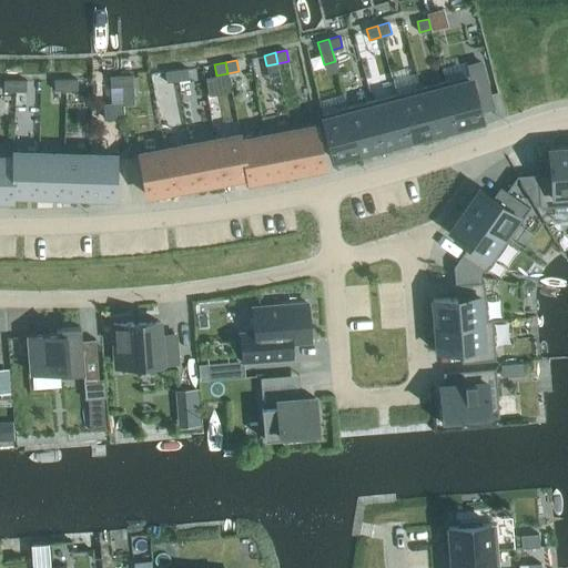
[(476,98),(490,94),(484,67),(468,71),(469,74),(445,81),(457,127),(482,120),(476,98)]
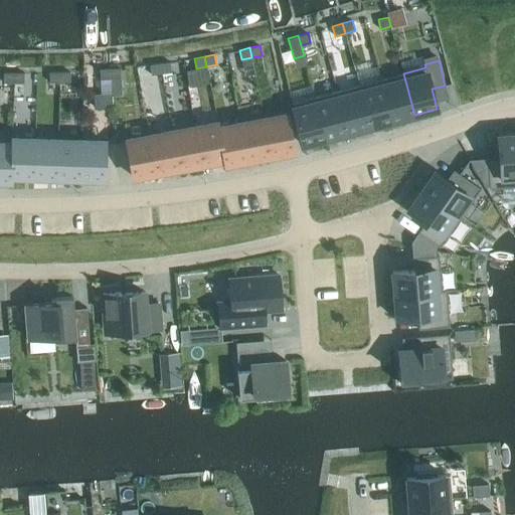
[(170,61),(160,63),(161,73),(171,71),(170,61)]
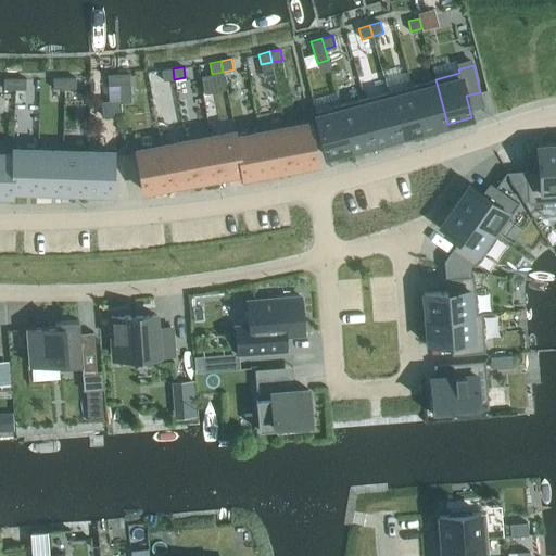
[(174,79),(173,68),(162,70),(163,80),(174,79)]
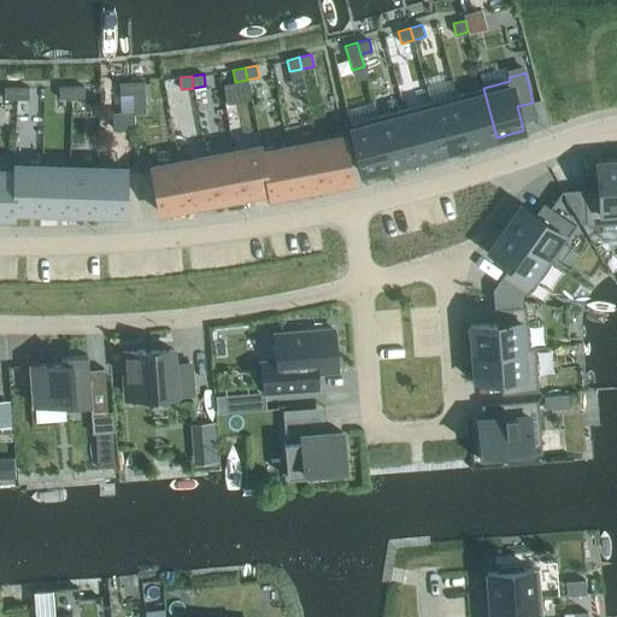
[(133,94),(131,82),(119,83),(121,95),(133,94)]
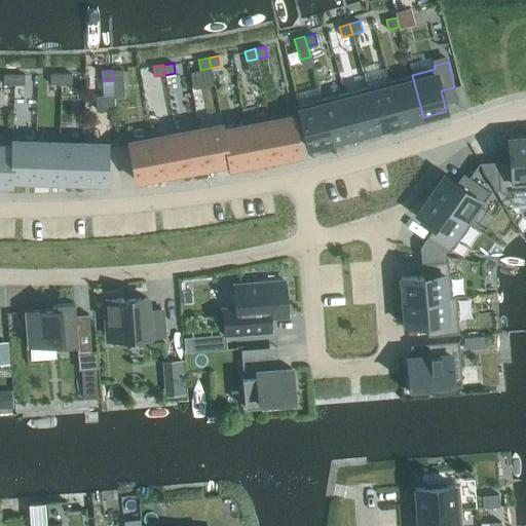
[(122,70),(112,70),(113,80),(123,80),(122,70)]
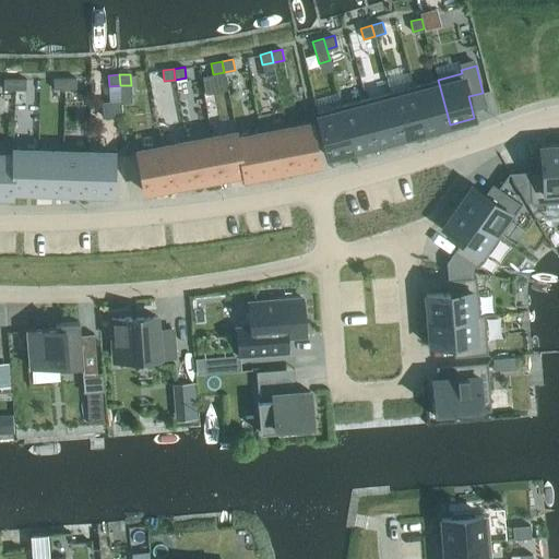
[(64,88),(64,78),(54,78),(54,90),(64,88)]
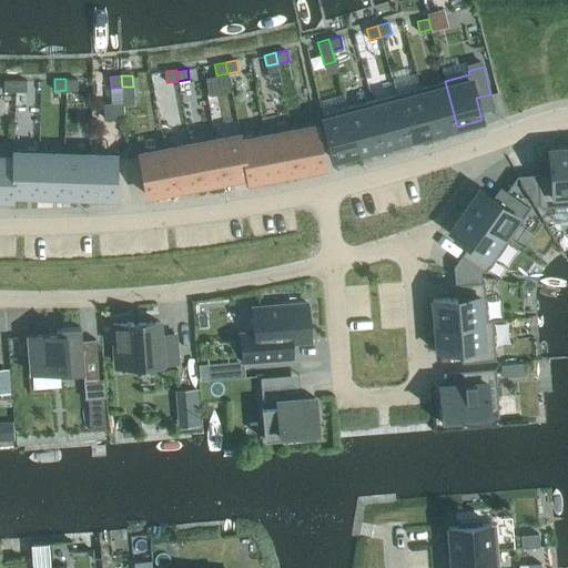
[(77,79),(66,79),(66,90),(77,90),(77,79)]
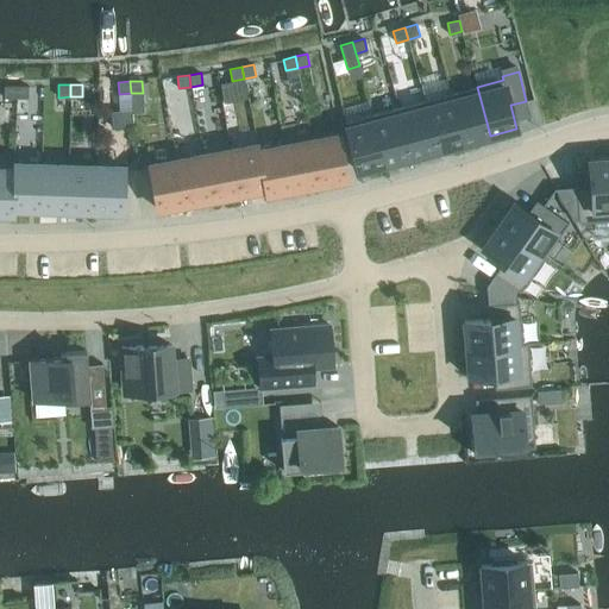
[(16,98),(16,86),(4,86),(4,98),(16,98)]
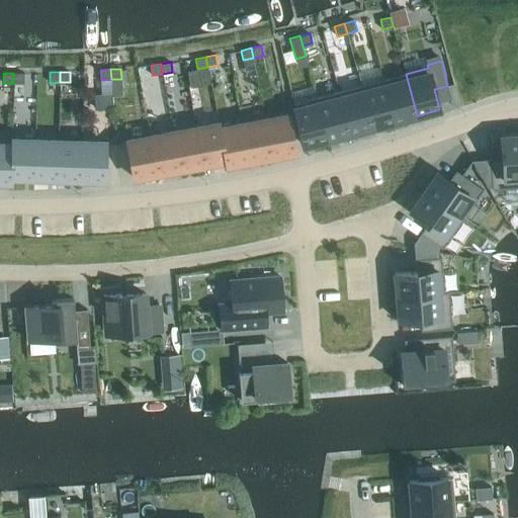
[(24,73),(13,73),(13,83),(24,83),(24,73)]
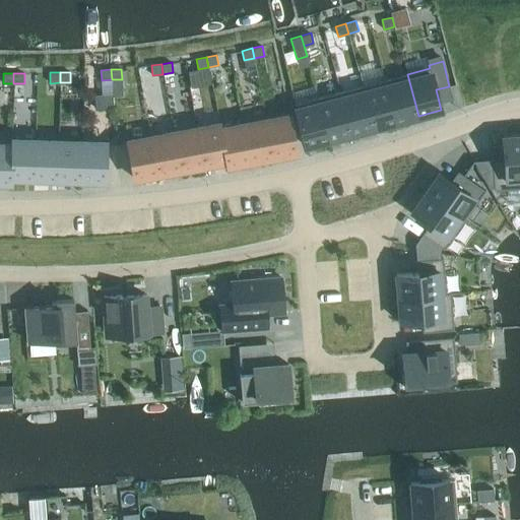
[(418,116),(407,74),(385,80),(396,122),(418,116)]
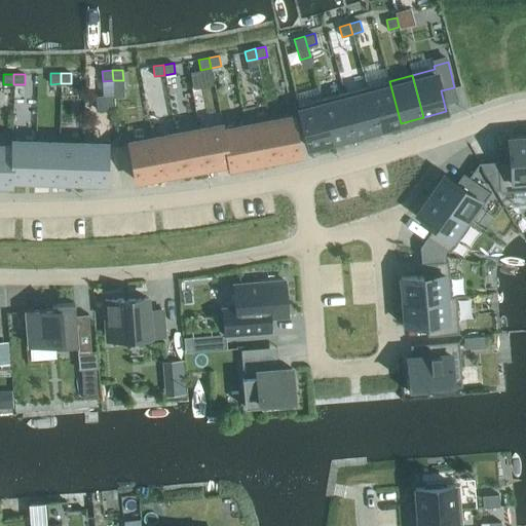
[(401,123),(389,81),(367,87),(377,129),(401,123)]
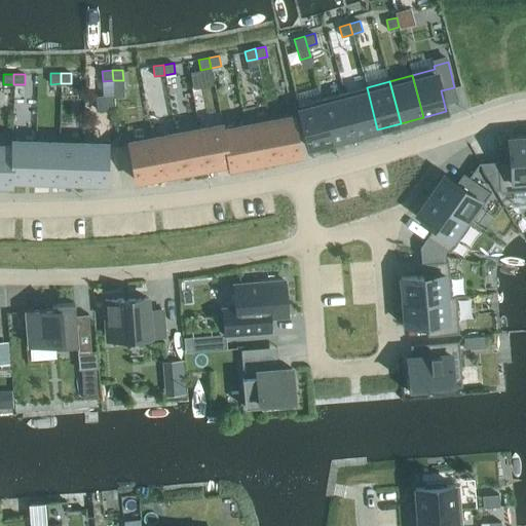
[(377,129),(367,87),(343,92),(354,136),(377,129)]
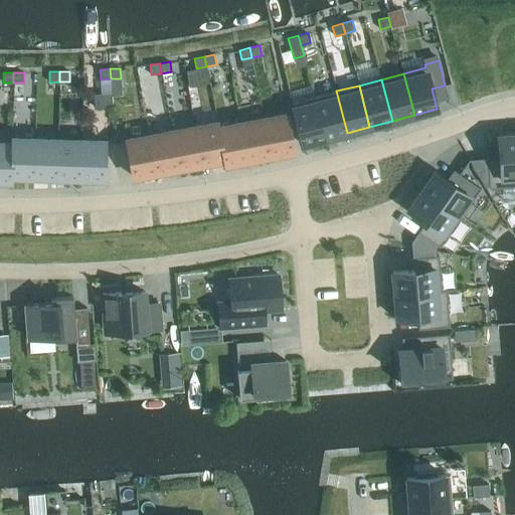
[(111,91),(93,92),(94,109),(112,108),(112,95),(111,91)]
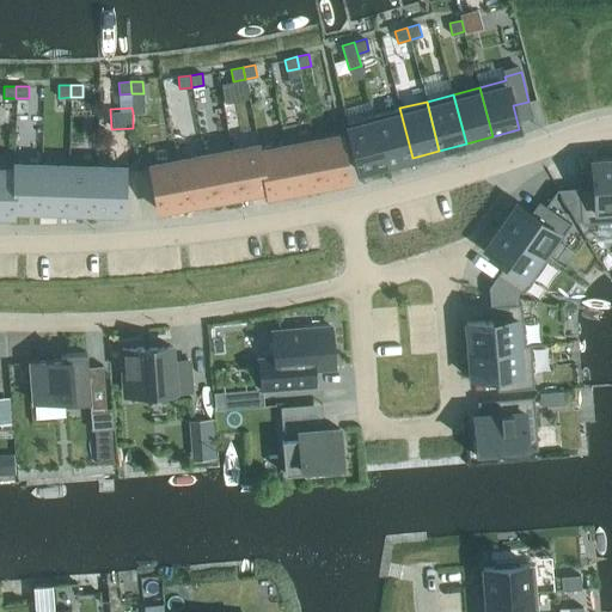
[(412,158),(399,108),(373,115),(386,165),(412,158)]
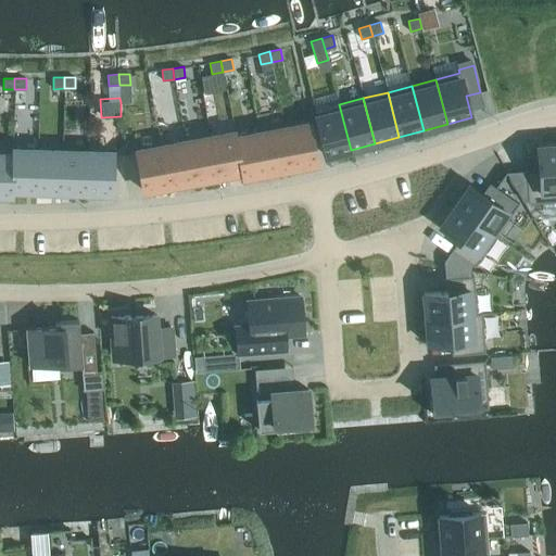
[(351,150),(339,104),(315,111),(327,156),(351,150)]
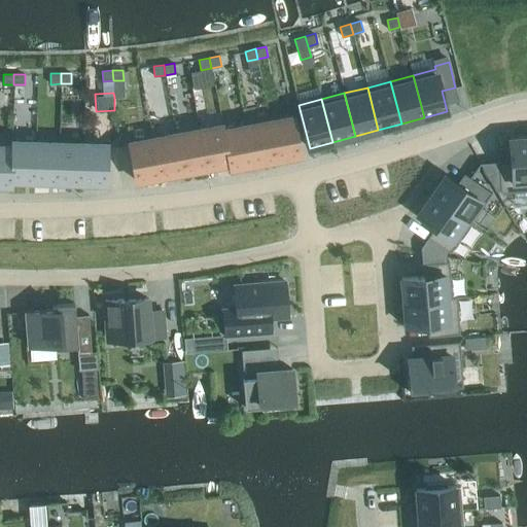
[(301,154),(293,116),(270,120),(277,159),(301,154)]
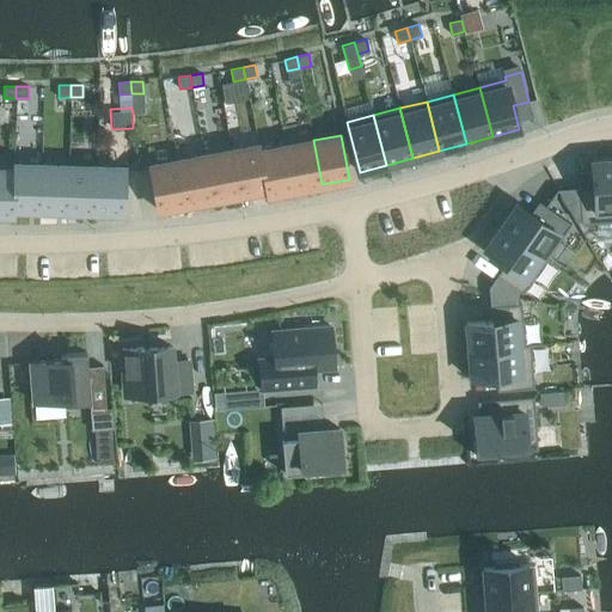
[(322,184),(313,140),(286,145),(294,190),(322,184)]
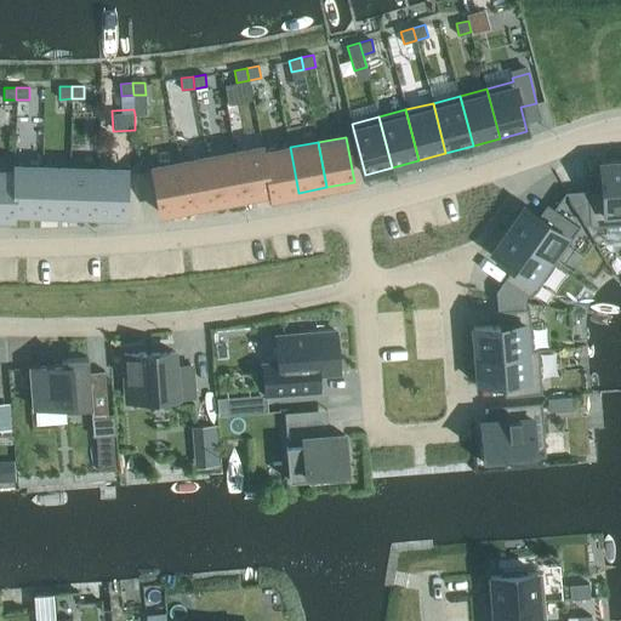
[(271,192),(263,153),(262,147),(234,152),(243,198),(269,192),(271,192)]
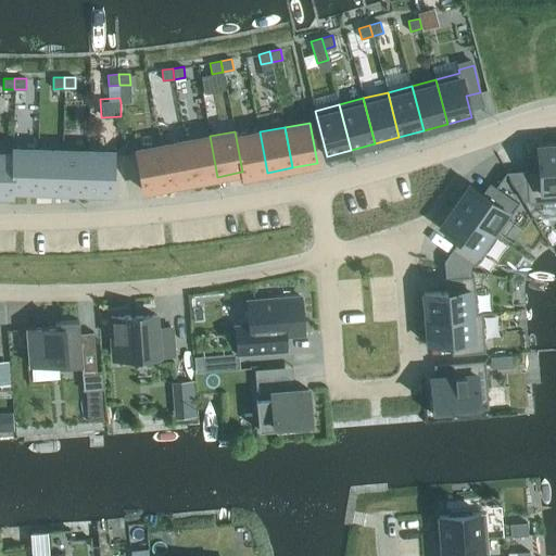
[(260,131),(236,137),(242,172),(241,172),(242,177),(267,173),(260,131)]
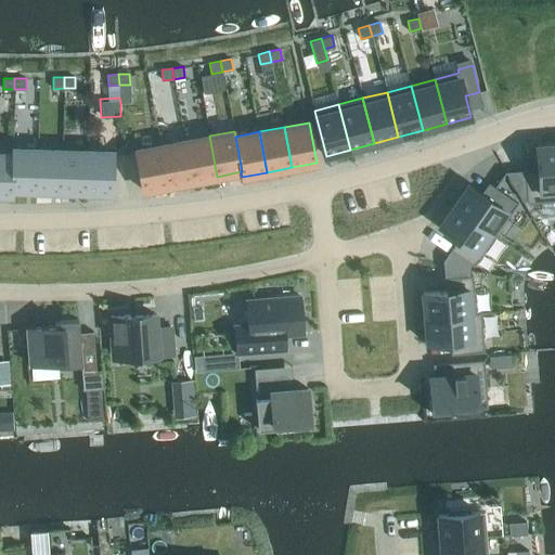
[(217,177),(209,136),(184,141),(192,181),(217,177)]
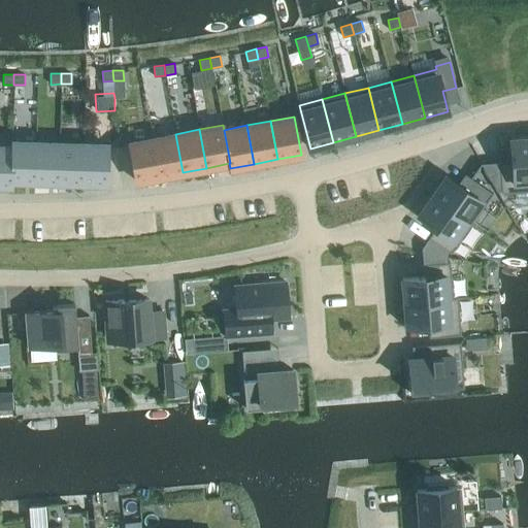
[(183,172),(175,134),(153,138),(160,176),(183,172)]
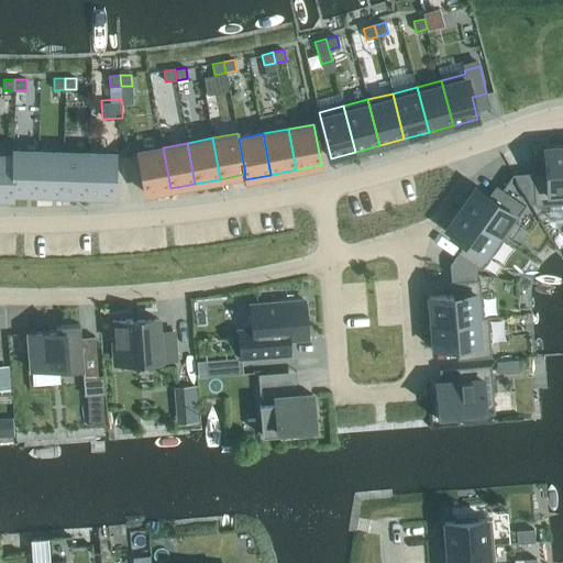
[(562,146),(543,147),(544,155),(531,156),(532,172),(534,203),(537,206),(562,203),(562,146)]
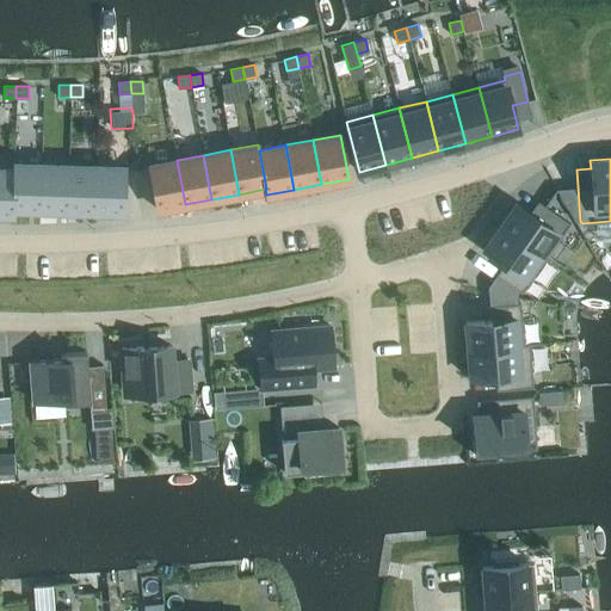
[(185,204),(177,160),(149,165),(158,210),(185,204)]
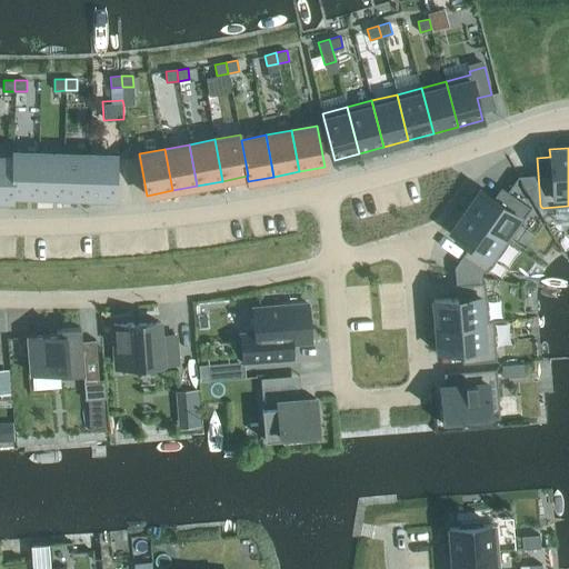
[(37,196),(39,153),(12,152),(12,158),(13,158),(11,195),(12,195),(37,196)]
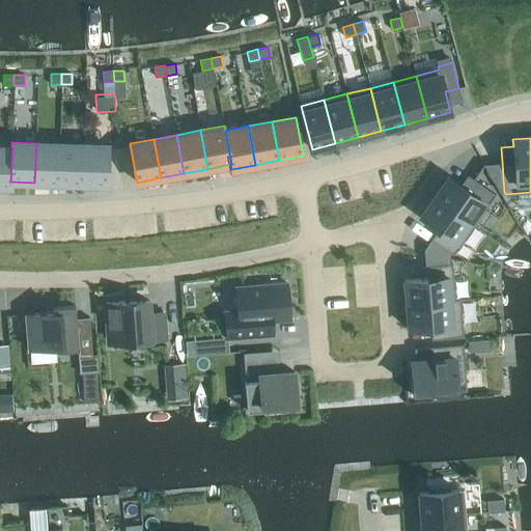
[(58,183),(60,144),(36,143),(34,183),(58,183)]
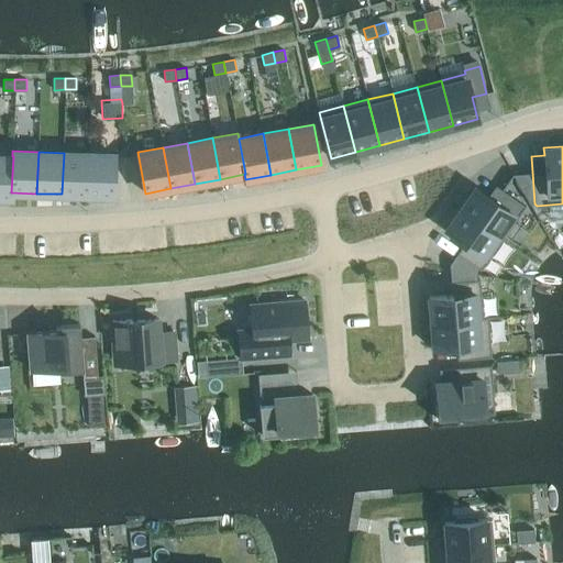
[(87,195),(89,153),(64,153),(62,194),(87,195)]
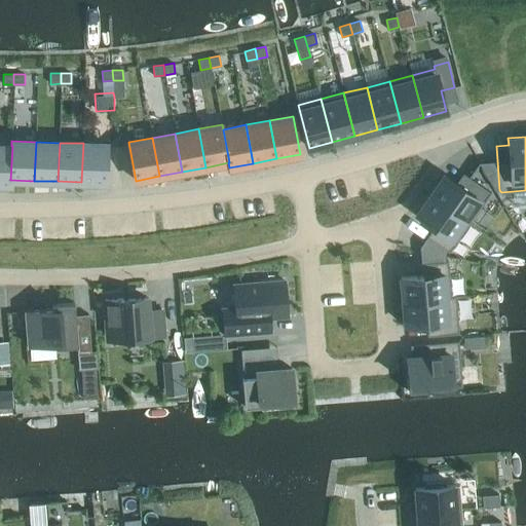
[(107,144),(83,143),(81,182),(106,183),(107,144)]
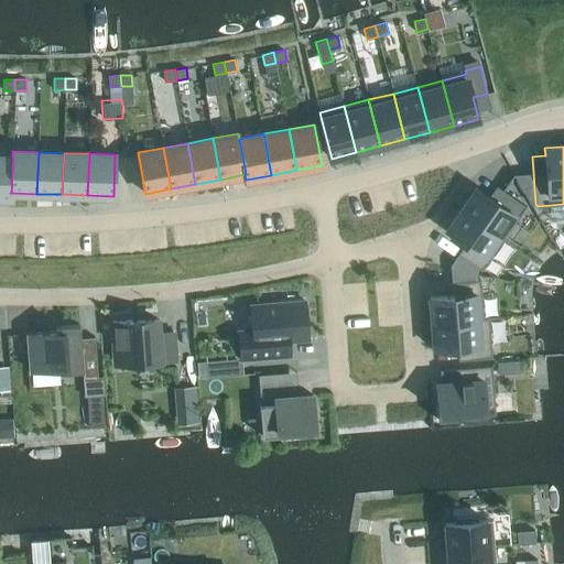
[(11,193),(13,156),(12,156),(0,155),(0,197),(12,198),(12,193),(11,193)]
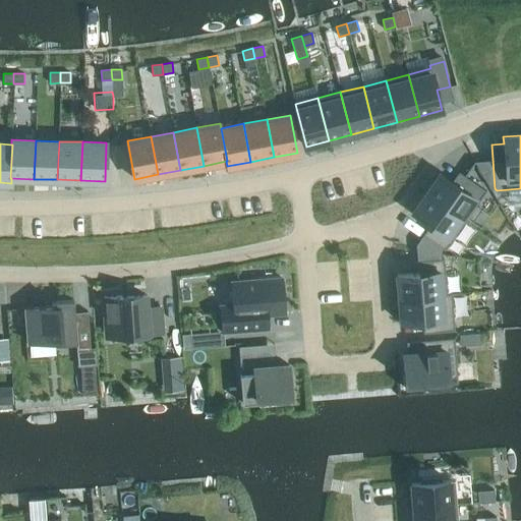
[(465,220),(486,190),(464,175),(457,185),(440,173),(425,192),(465,220)]
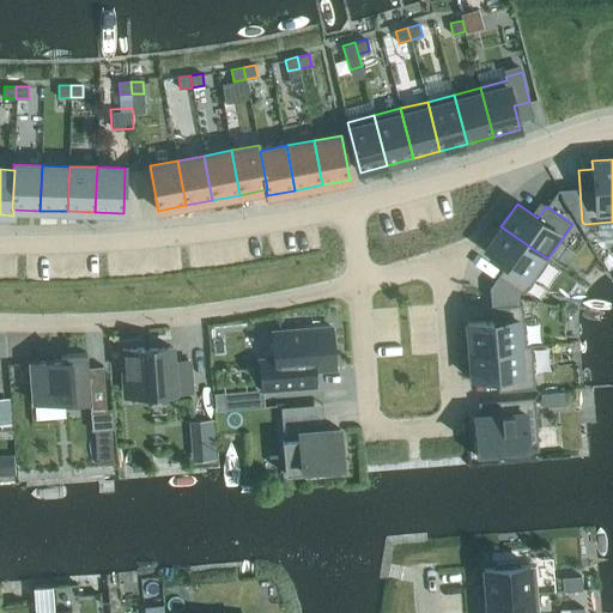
[(525,292),(547,259),(501,226),(485,249),(505,263),(498,273),(525,292)]
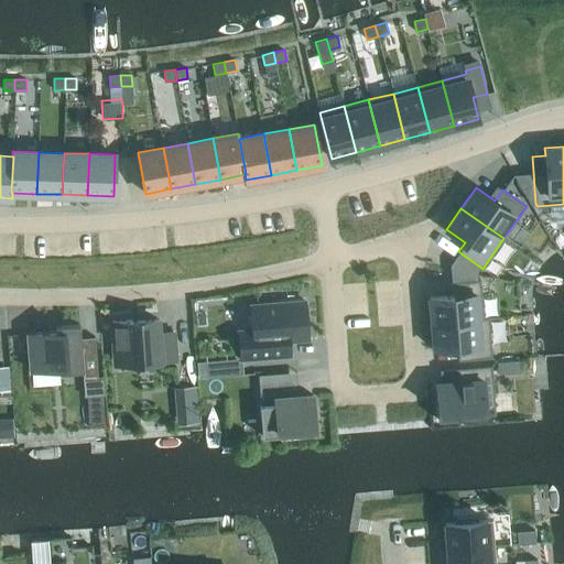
[(484,318),(480,280),(452,282),(453,295),(430,296),(432,323),(484,318)]
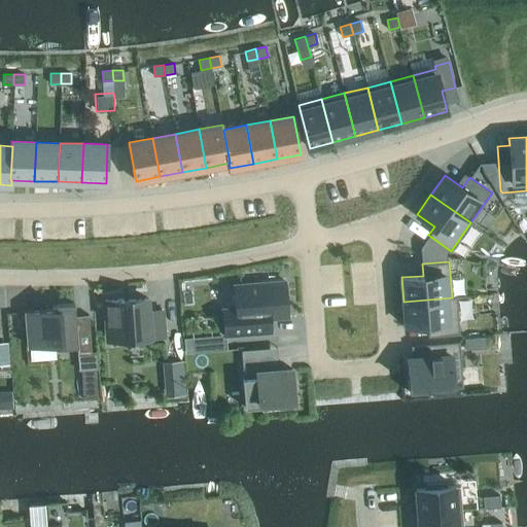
[(272,331),(271,330),(271,320),(270,318),(288,316),(285,281),(234,285),(235,307),(222,308),(224,337),(272,331)]
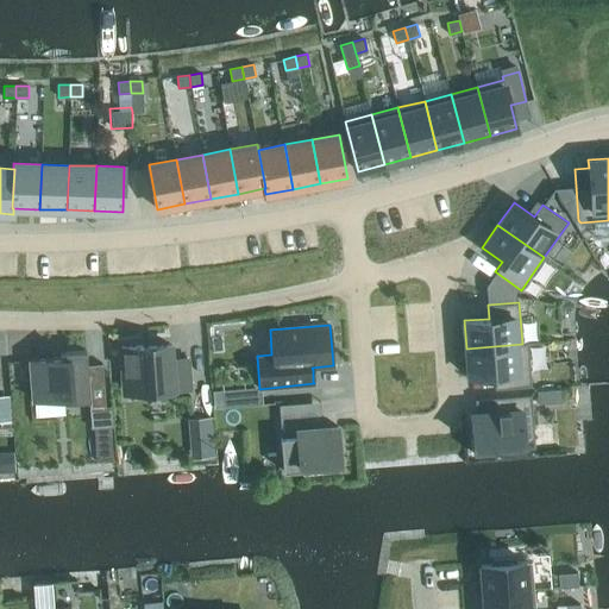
[(532,387),(528,343),(522,344),(466,349),(469,377),(494,375),(495,389),(532,387)]
